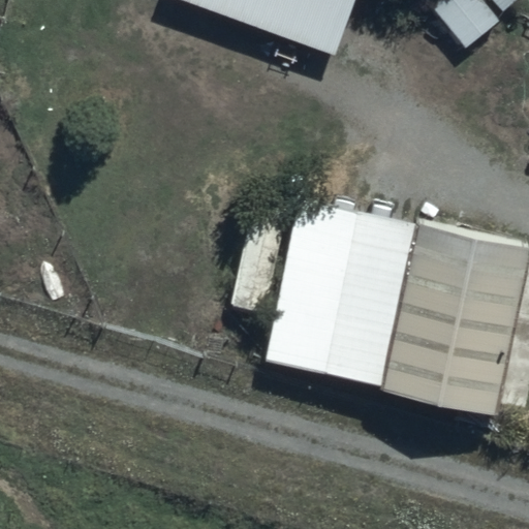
[(353,0),(179,0),(334,56),(353,0)]
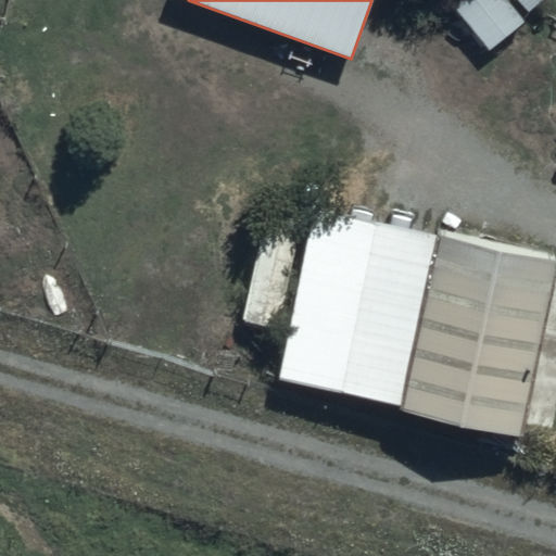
[(521,25),(501,0),(452,0),(451,2),(489,50),(521,25)]
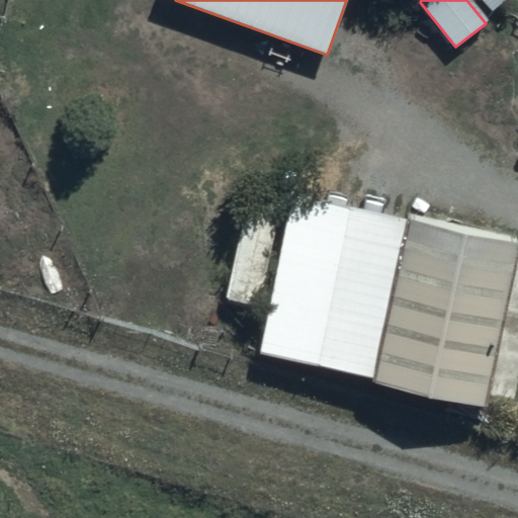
[(508,0),(483,0),(495,13),(508,0)]
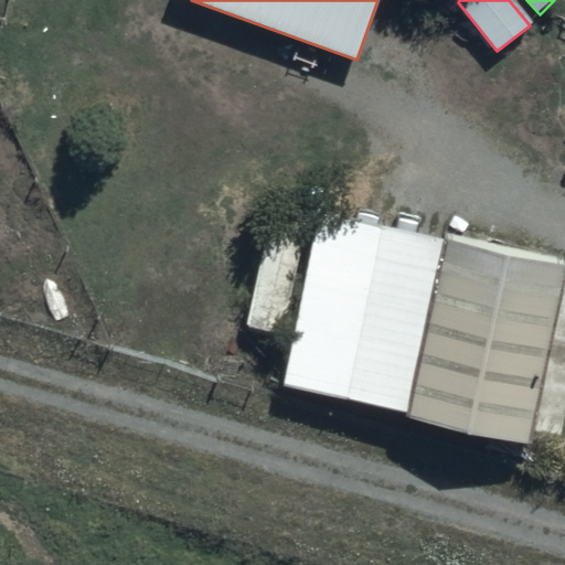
[(564,265),(564,259),(318,210),(279,383),(405,408),(404,417),(530,443),(564,265)]
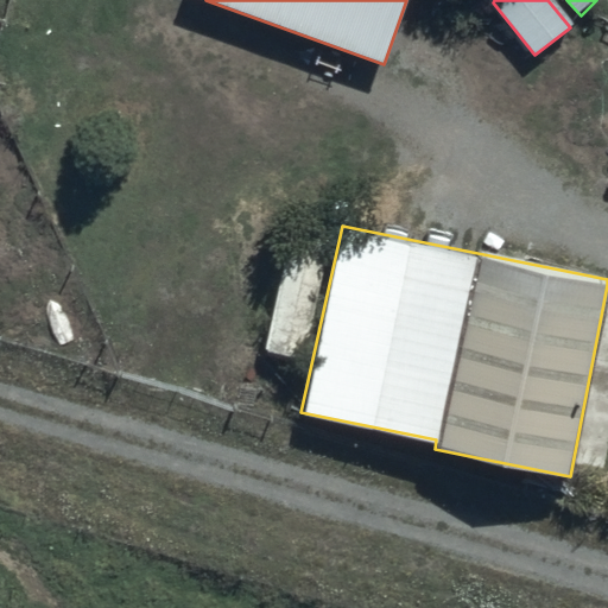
[(301,361),(328,244),(287,234),(260,352),(301,361)]
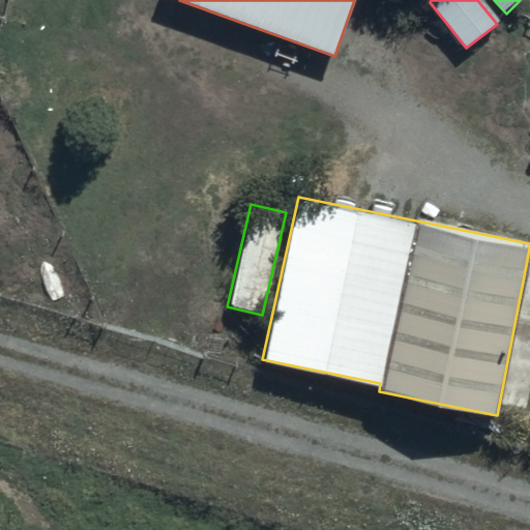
All buildings are outlined.
